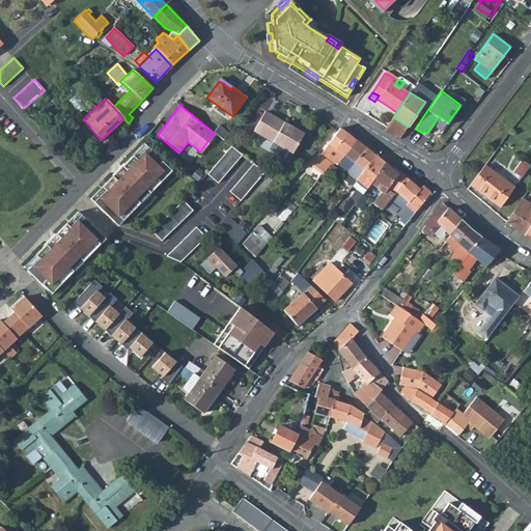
[(294,151),(304,134),(266,112),(254,131),(268,138),(263,145),(288,160),(292,151),(294,151)]
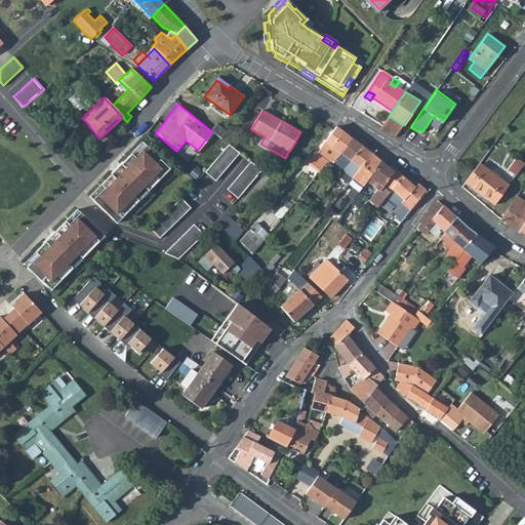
[(403,125),(389,116),(379,128),(395,138),(396,136),(403,125)]
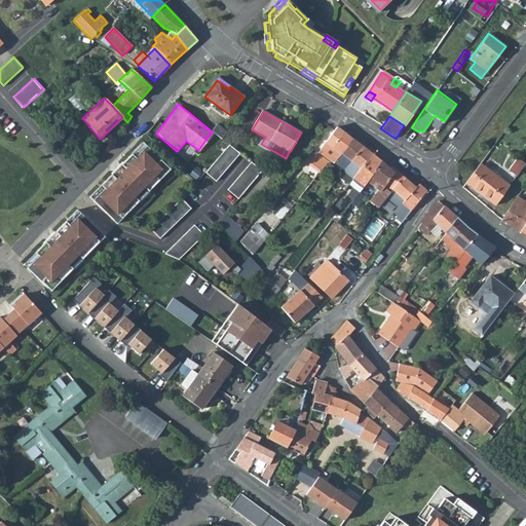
[(212,132),(222,139),(227,132),(217,124),(212,132)]
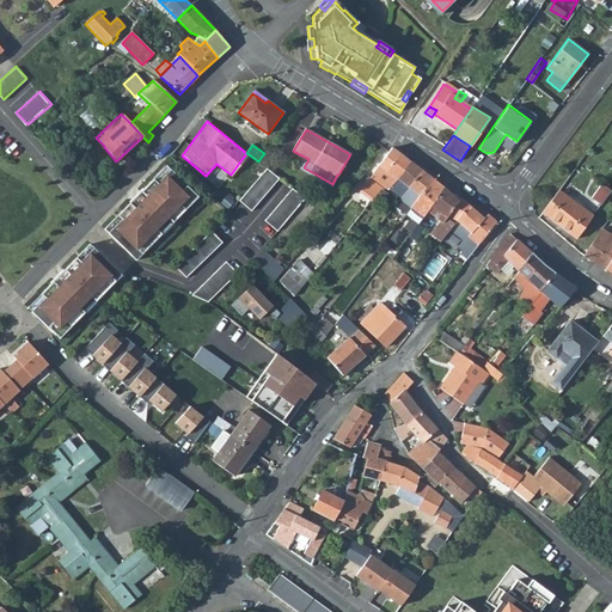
[(393,150),(391,148),(374,173),(377,175),(373,179),(369,176),(362,183),(378,194),(380,189),(381,188),(390,188),(391,185),(408,161),(393,150)]
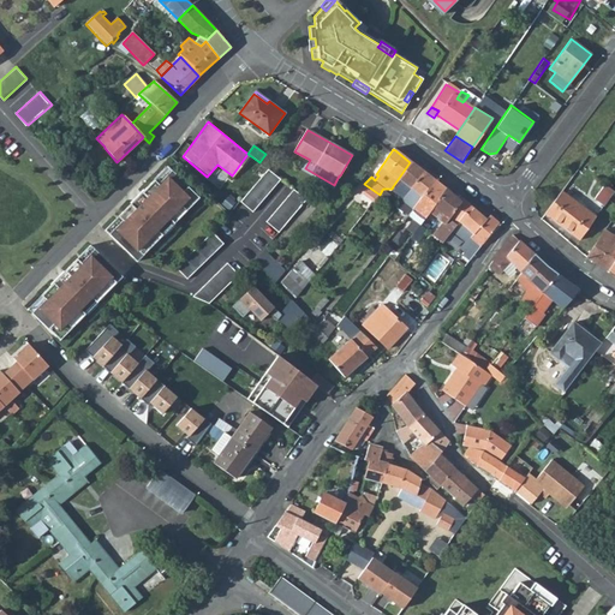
[(405,196),(406,195),(423,172),(410,162),(393,186),(405,196)]
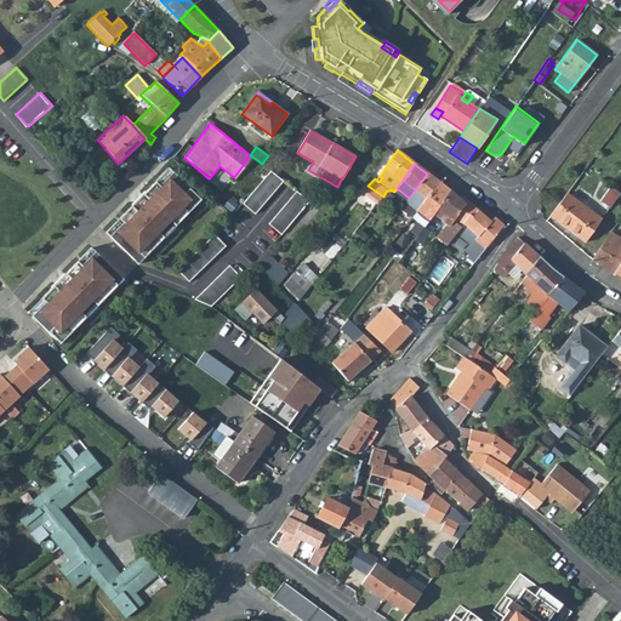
[(167,167),(154,180),(159,184),(172,171),(167,167)]
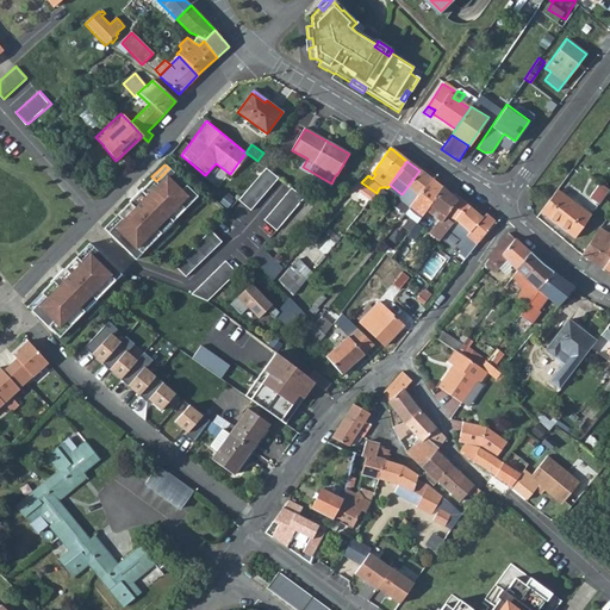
[(266,167),(238,199),(250,210),(278,178),(266,167)]
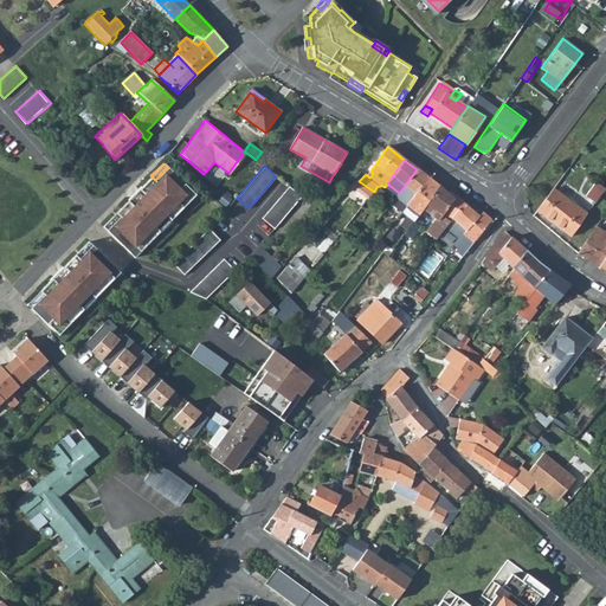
[(192,191),(168,167),(155,180),(150,175),(137,188),(143,194),(139,199),(134,194),(128,200),(127,199),(101,225),(133,257),(159,231),(158,230),(169,217),(172,218),(185,205),(180,201),(192,191)]
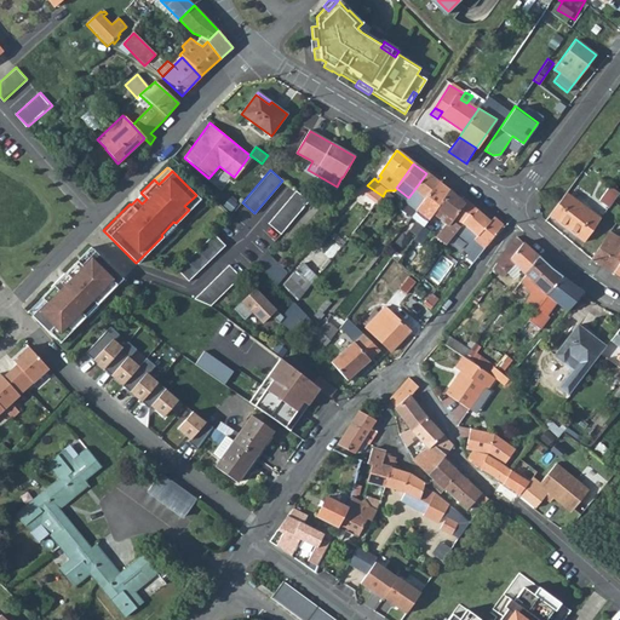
[(426,173),(409,196),(412,197),(411,200),(419,207),(437,182),(426,173)]
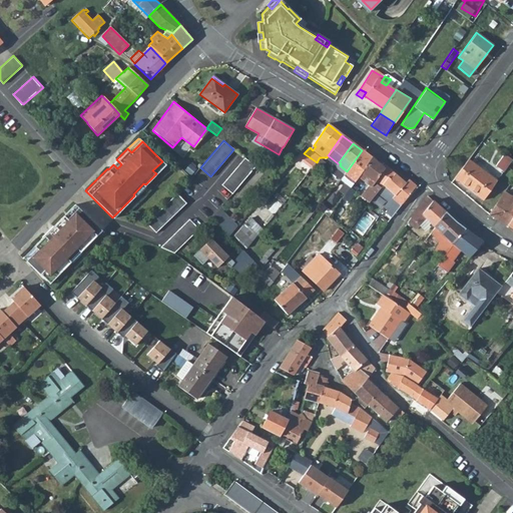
[(372,158),(362,150),(347,171),(346,173),(356,180),(358,176),(361,172),(372,158)]
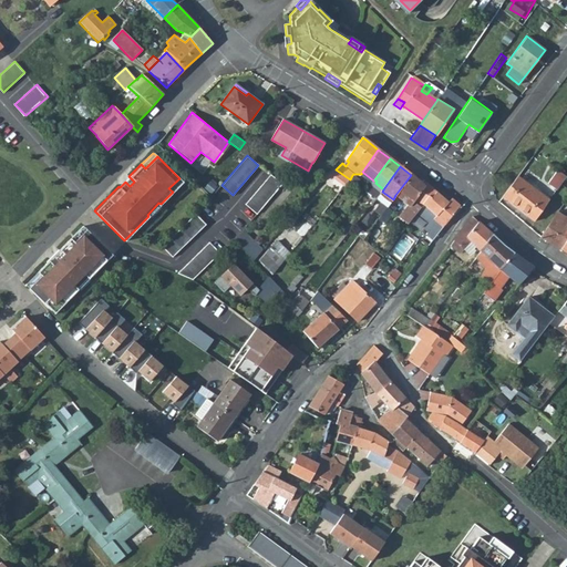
[(557,189),(566,175),(557,169),(548,183),(557,189)]
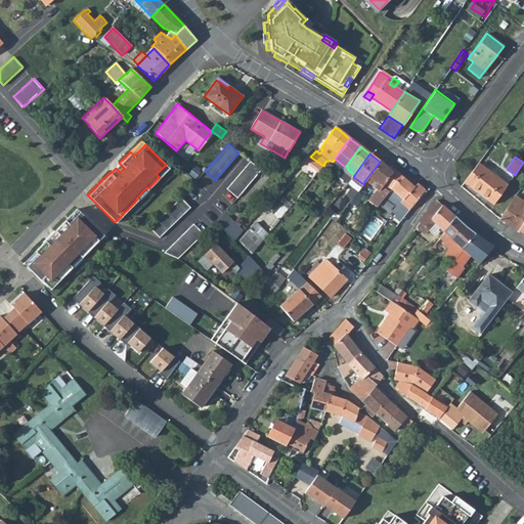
[(250,161),(227,188),(237,198),(261,170),(250,161)]
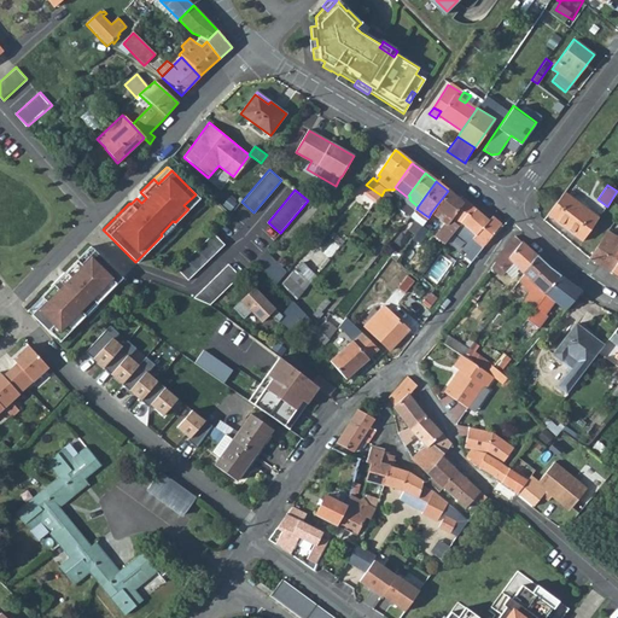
[(390,196),(384,191),(382,196),(379,197),(385,202),(390,196)]
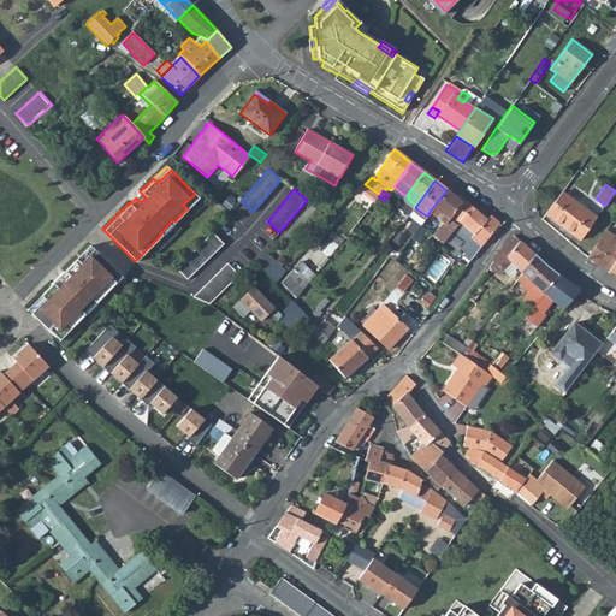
[(446,190),(433,207),(450,218),(445,224),(445,223),(436,235),(445,243),(458,225),(465,218),(457,212),(463,203),(458,200),(446,190)]
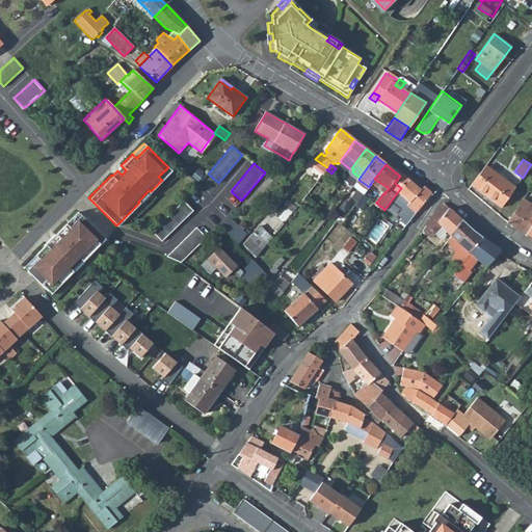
[(501,208),(515,187),(485,165),(471,185),(501,208)]
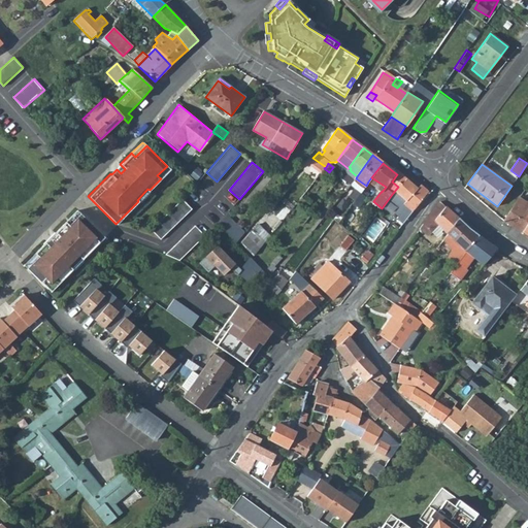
[(157,175),(161,178),(170,169),(167,166),(157,175)]
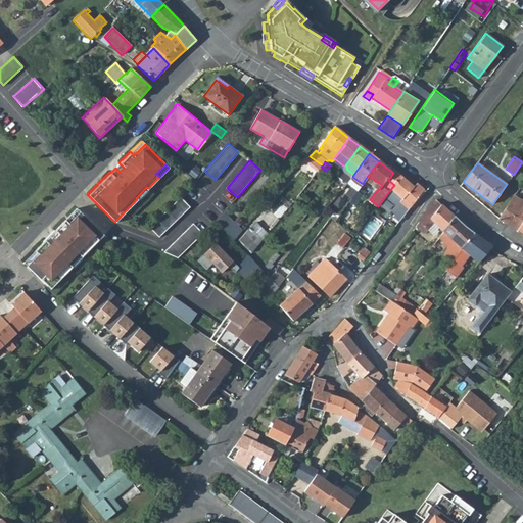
[(416,183),(413,186),(410,183),(409,183),(391,168),(389,170),(393,173),(388,180),(394,185),(389,191),(398,198),(395,201),(398,204),(399,202),(409,209),(424,189),(416,183)]
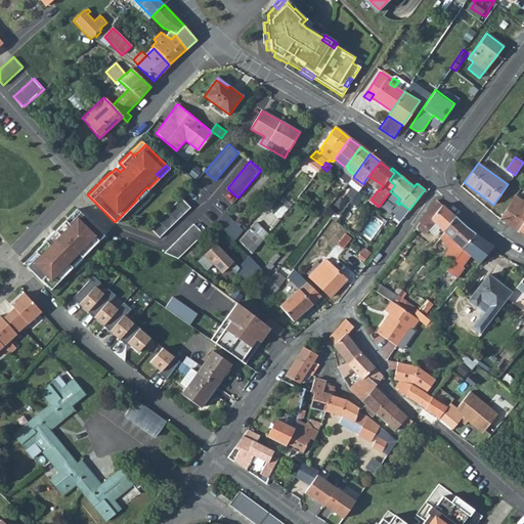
[(368,176),(365,180),(379,189),(379,190),(383,185),(368,176)]
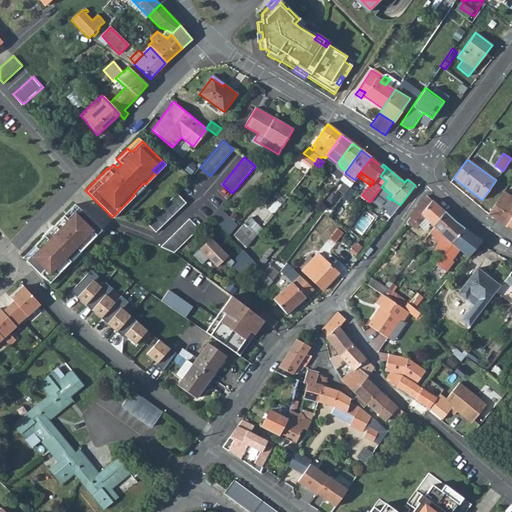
[(343,184),(337,192),(343,196),(349,189),(343,184)]
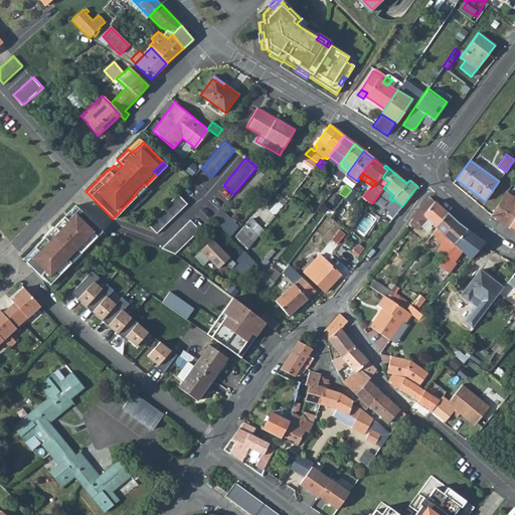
[(351,190),(345,197),(341,203),(347,207),(357,194),(351,190)]
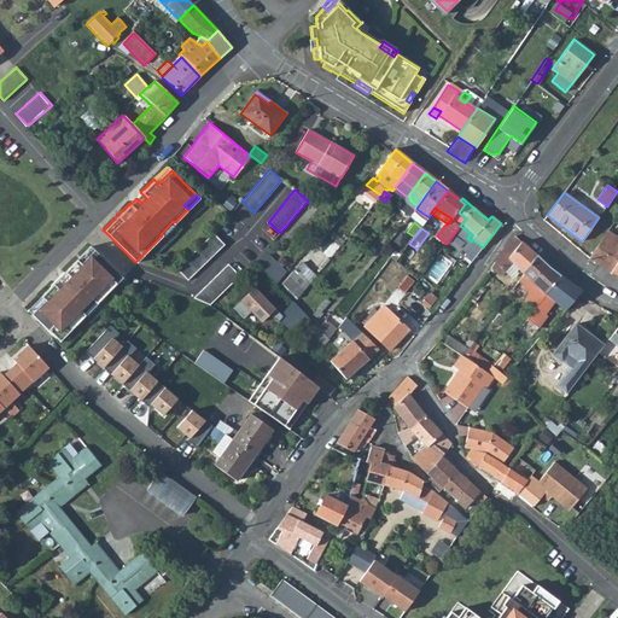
[(617,234),(617,238),(606,231),(592,255),(600,261),(613,270),(617,262),(617,234)]
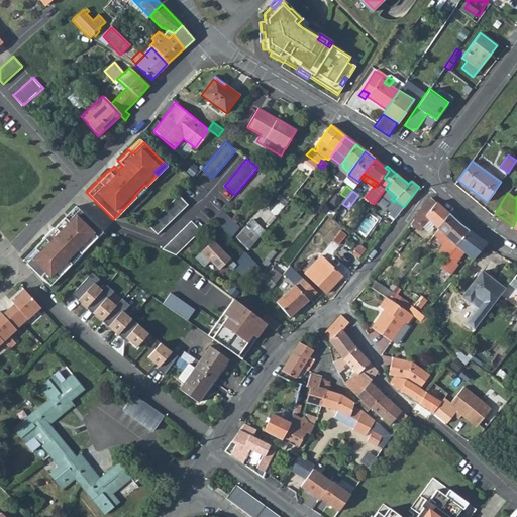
[(178,196),(147,226),(158,235),(188,205),(178,196)]
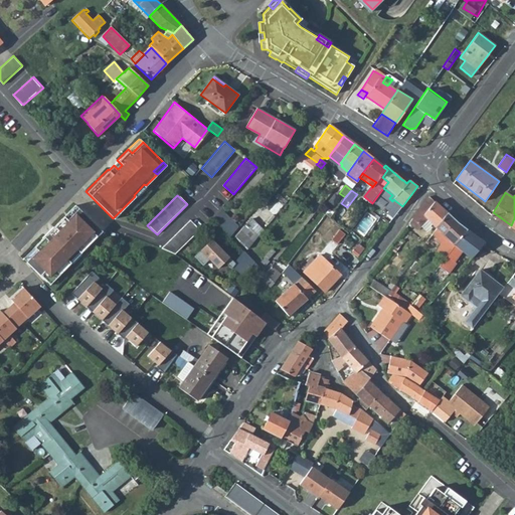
[(428,198),(414,215),(408,224),(414,229),(418,231),(425,223),(435,230),(447,213),(428,198)]
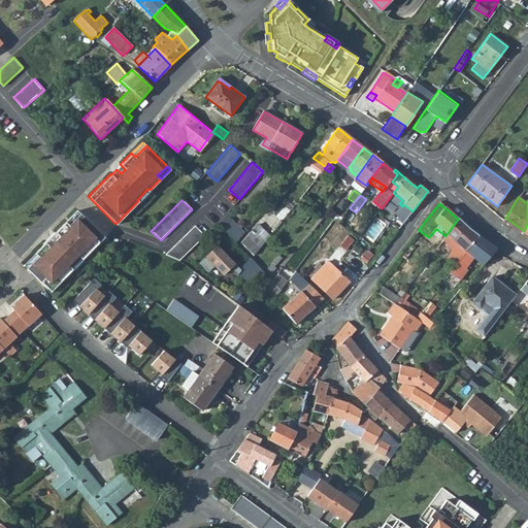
[(35,255),(24,266),(44,287),(54,277),(58,281),(69,269),(67,268),(78,257),(79,259),(102,236),(75,208),(53,231),(54,231),(48,236),(53,241),(48,245),(43,240),(32,252),(35,255)]
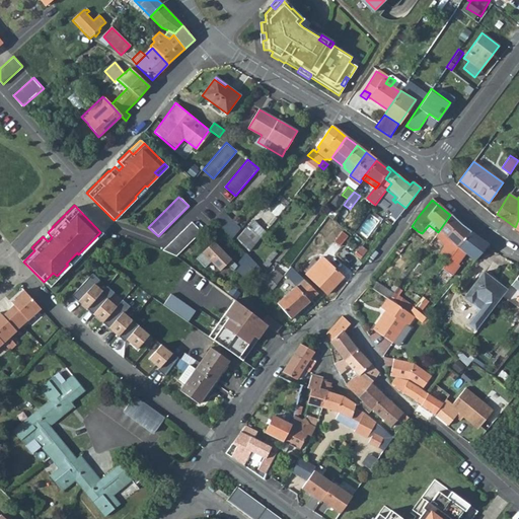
[(231,238),(238,230),(222,212),(214,221),(231,238)]
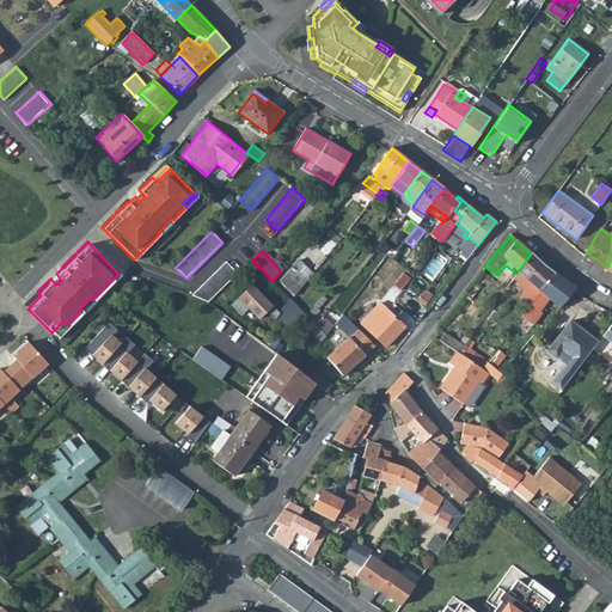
[(556,273),(531,254),(516,274),(519,276),(512,283),(510,286),(524,295),(521,304),(528,310),(556,273)]
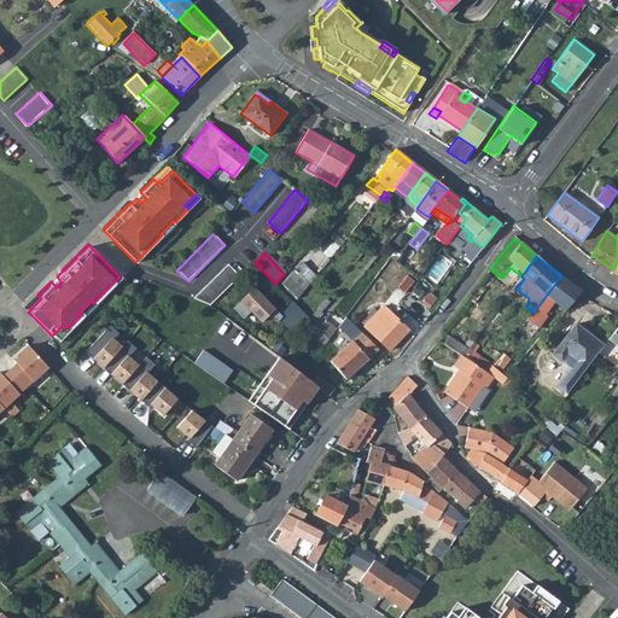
[(226,264),(193,299),(210,305),(238,277),(226,264)]
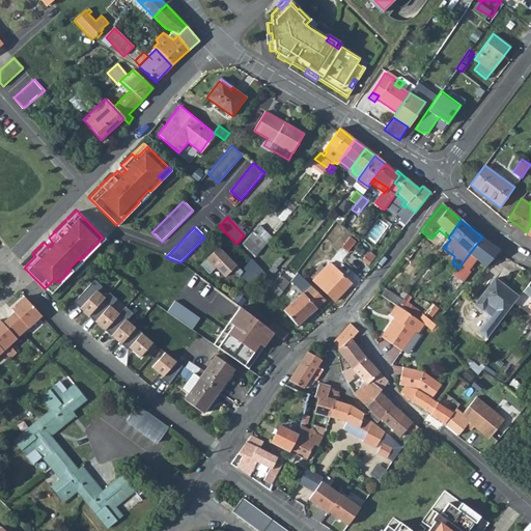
[(248,236),(243,244),(256,257),(261,250),(248,236)]
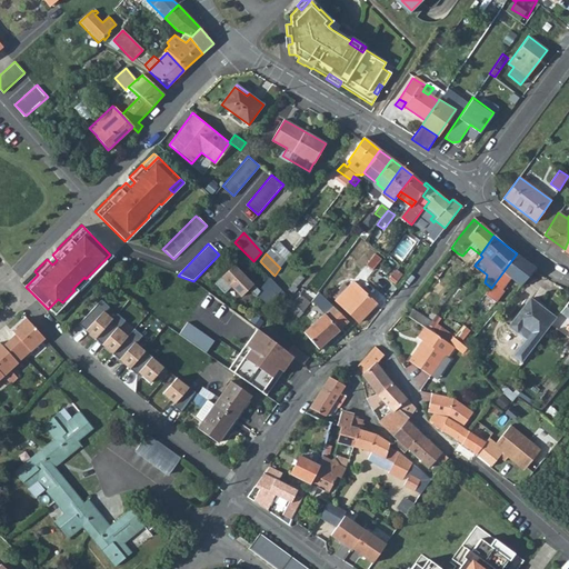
[(531,265),(517,253),(491,288),(479,305),(486,310),(503,288),(501,286),(508,277),(511,279),(517,283),(520,279),(522,280),(526,277),(523,275),(531,265)]
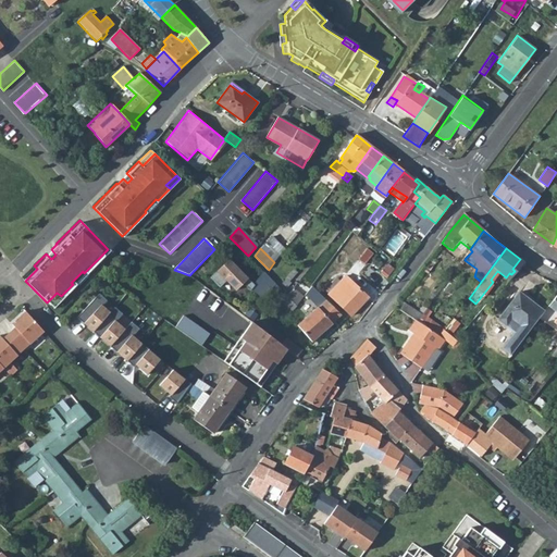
[(34,265),(22,276),(25,281),(37,269),(34,265)]
